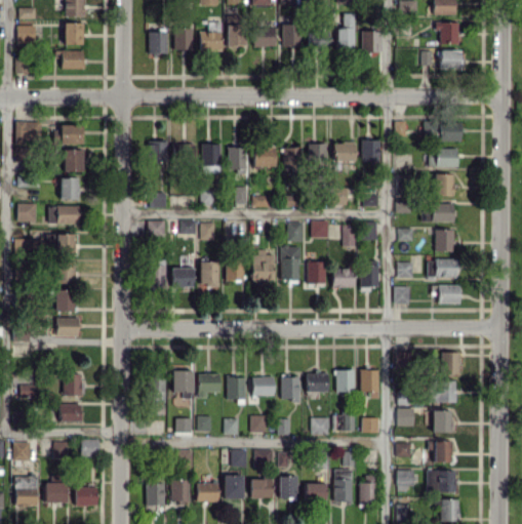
[(84,0),(66,0),(66,16),(84,16),(84,0)]
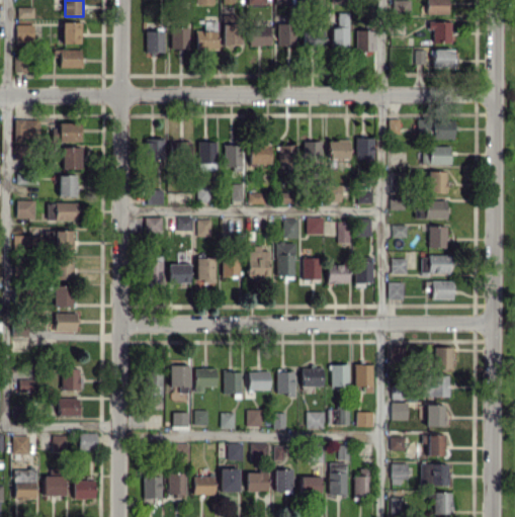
[(411,0),(394,0),(395,15),(412,14),(411,0)]
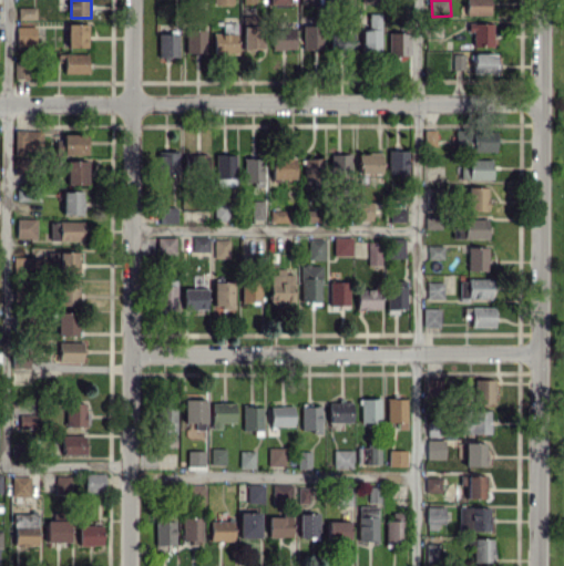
[(491,0),(468,0),(468,16),(492,16),(491,0)]
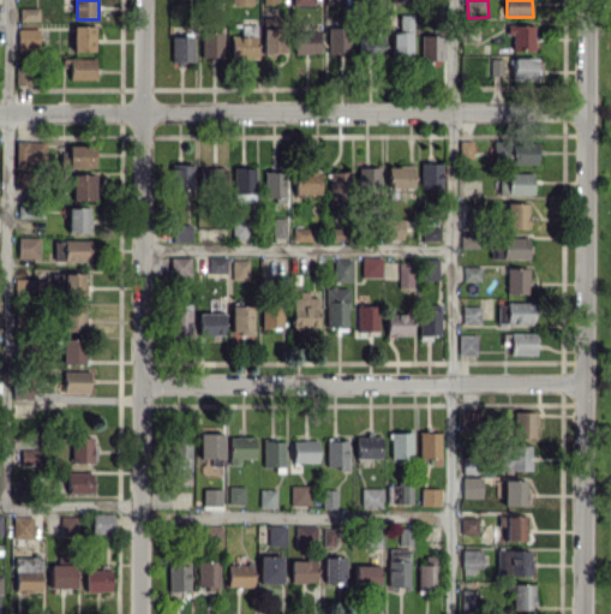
[(42,22),(42,9),(23,10),(23,22),(42,22)]
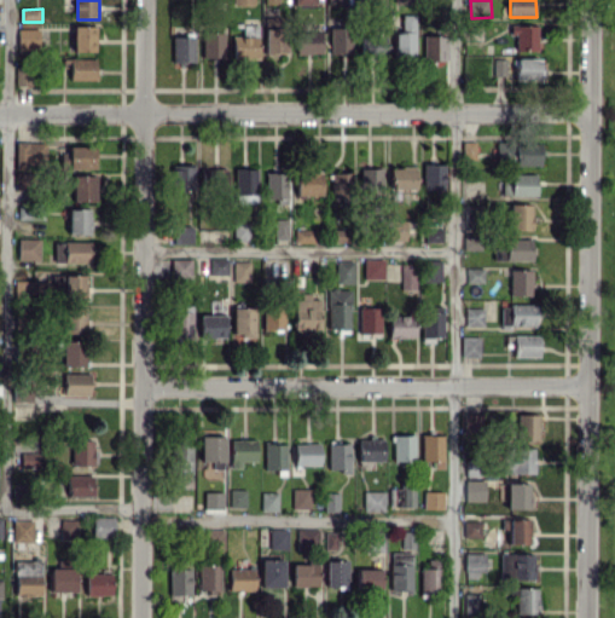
[(418,16),(404,16),(405,33),(396,34),(398,58),(418,58),(418,16)]
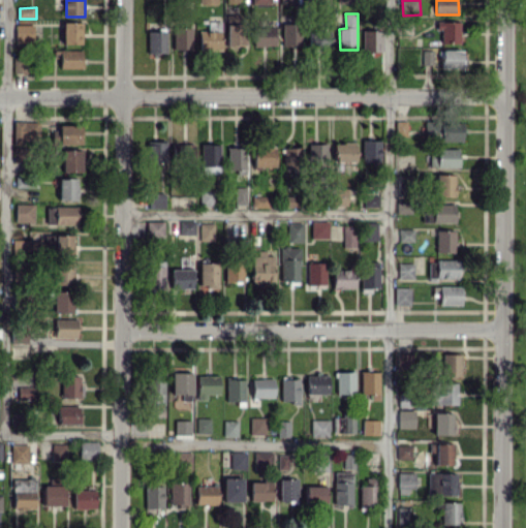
[(247,48),(247,16),(229,16),(228,48),(247,48)]
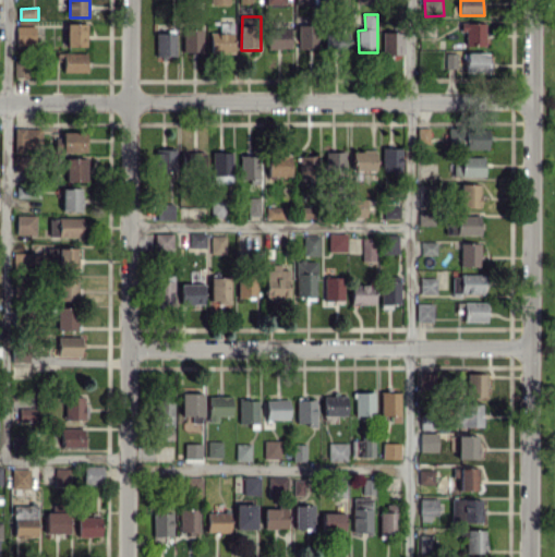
[(236,53),(237,23),(222,23),(221,34),(213,34),(213,53),(236,53)]
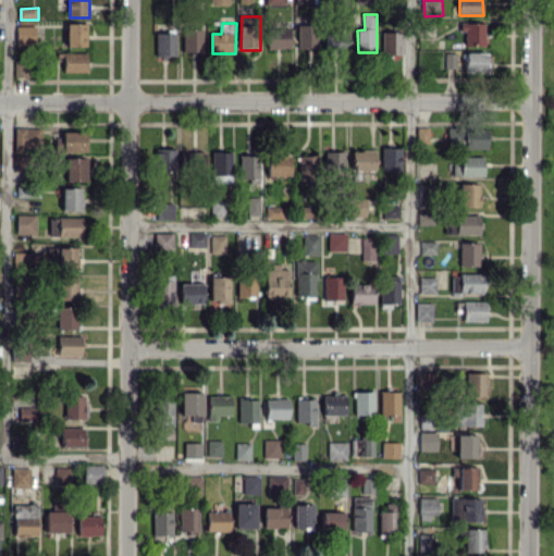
[(467,46),(487,47),(487,23),(463,23),(462,32),(467,32),(467,46)]
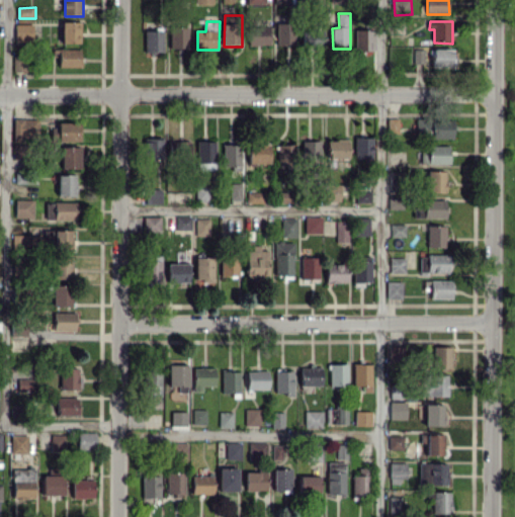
[(82,45),(83,22),(64,22),(64,44),(82,45)]
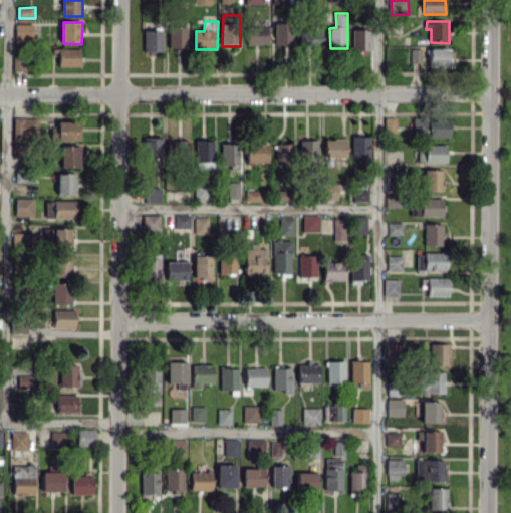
[(294,45),(294,23),(277,24),(277,45),(294,45)]
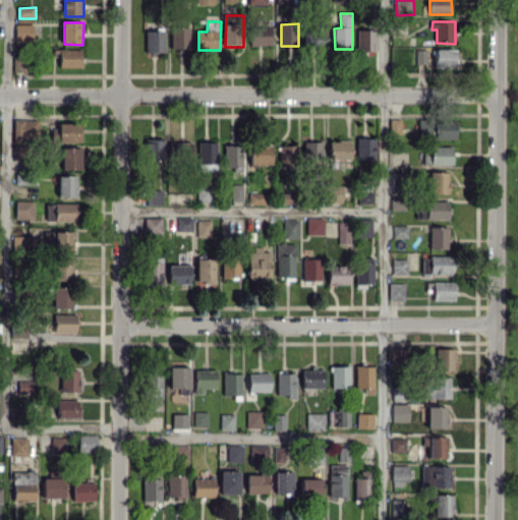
[(36,42),(35,24),(17,25),(17,42),(36,42)]
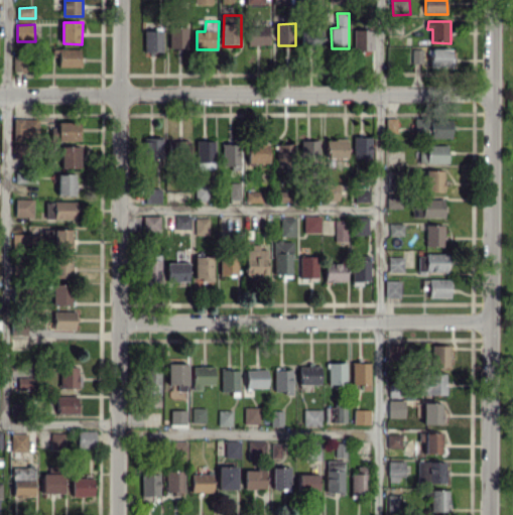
[(189,27),(170,27),(171,49),(189,48),(189,27)]
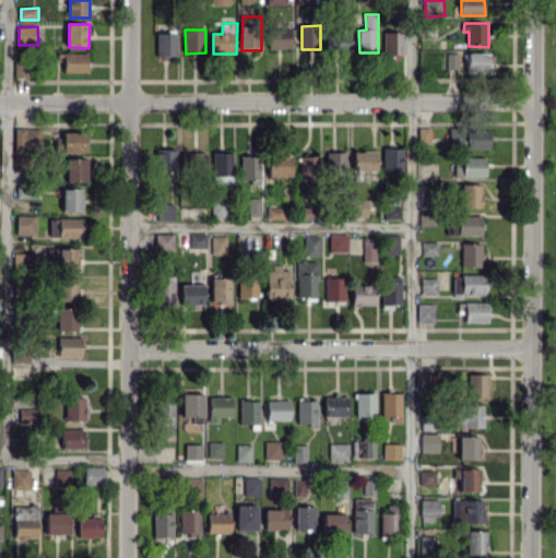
[(294,30),(273,30),(272,49),(294,49),(294,30)]
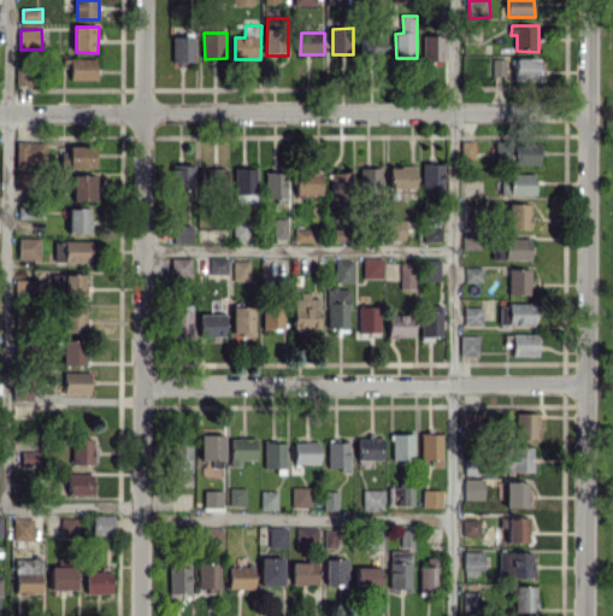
[(361,33),(361,59),(388,59),(387,33),(361,33)]
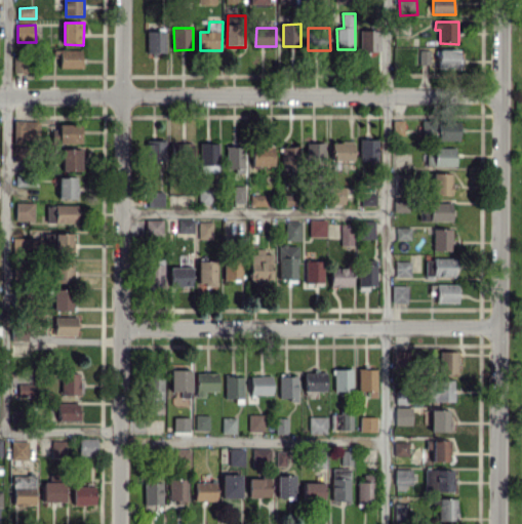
[(380,31),(362,31),(362,52),(382,51),(380,31)]
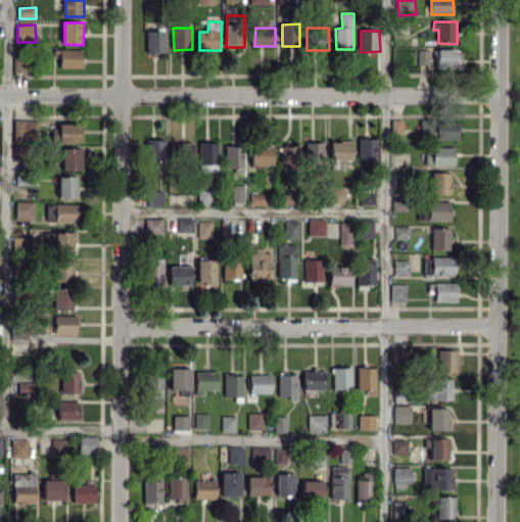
[(148,32),(149,53),(168,53),(167,32),(148,32)]
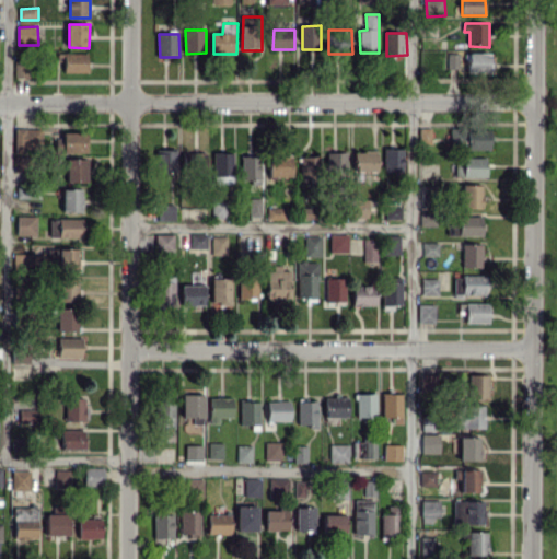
[(90,54),(66,54),(65,72),(89,73),(90,54)]
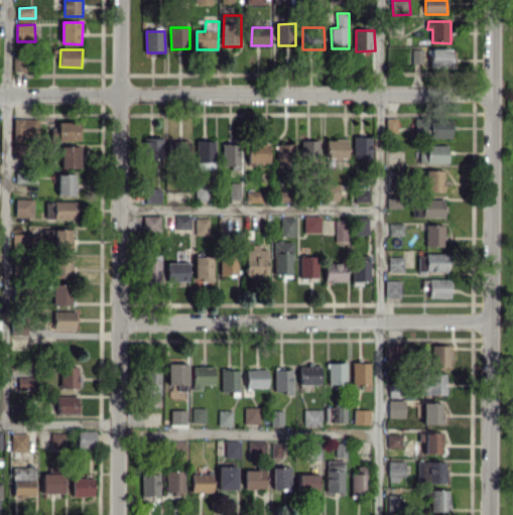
[(454,49),(432,49),(432,68),(454,68),(454,49)]
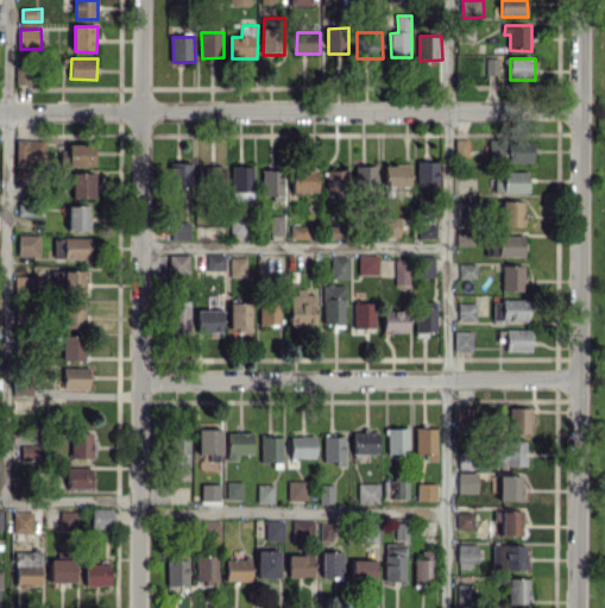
[(500,60),(489,60),(489,75),(500,76),(500,60)]
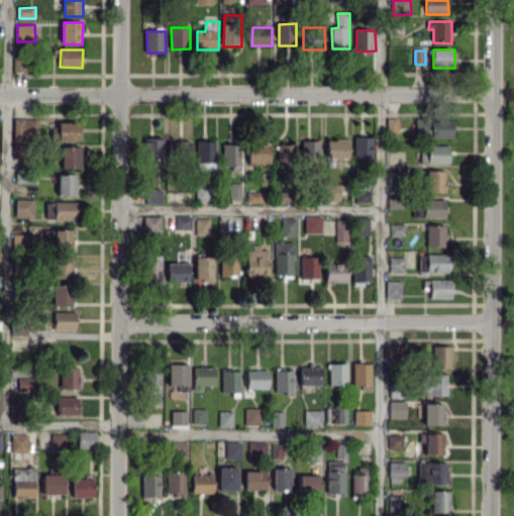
[(16,71),(28,72),(28,58),(17,57),(16,71)]
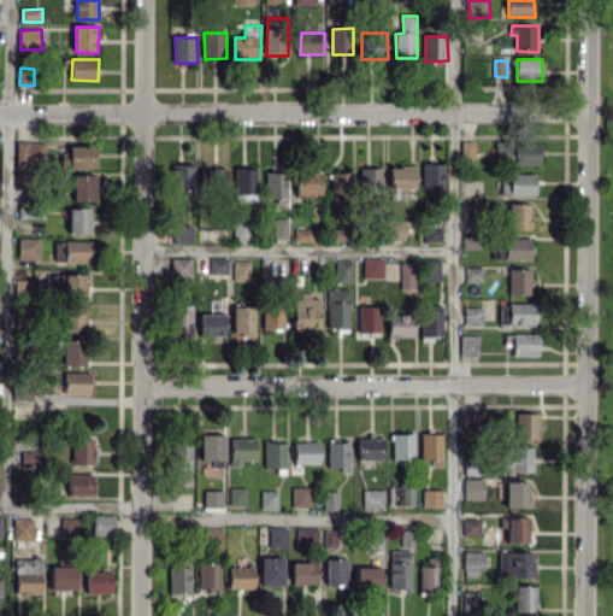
[(542,165),(542,144),(497,142),(497,164),(542,165)]
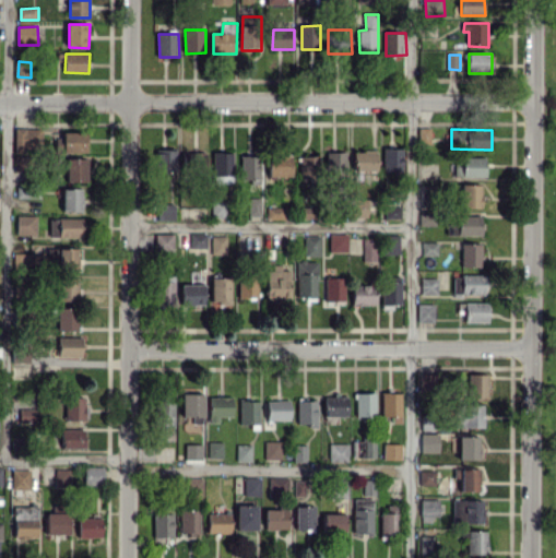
[(18,153),(44,152),(44,130),(18,130),(18,153)]
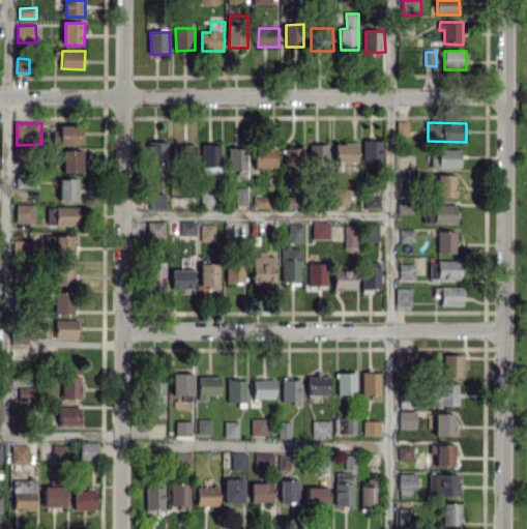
[(84,145),(84,126),(55,127),(55,145),(84,145)]
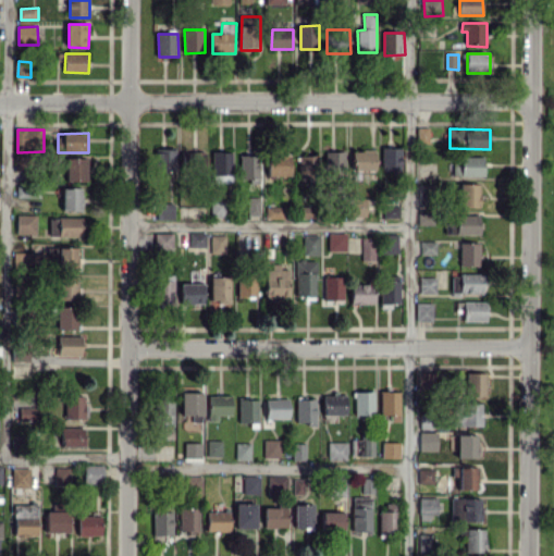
[(158,149),(159,172),(177,171),(177,148),(158,149)]
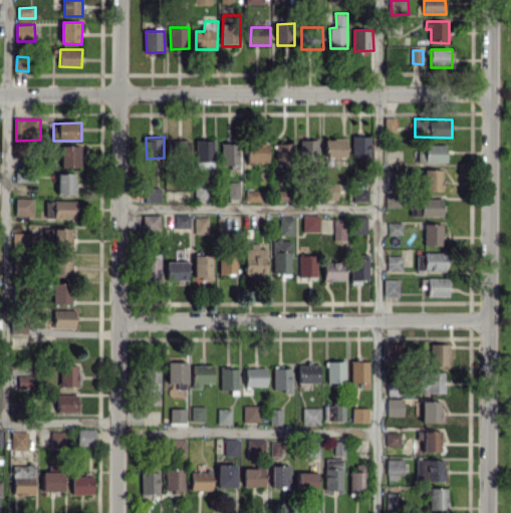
[(371,158),(372,137),(354,137),(354,158),(371,158)]
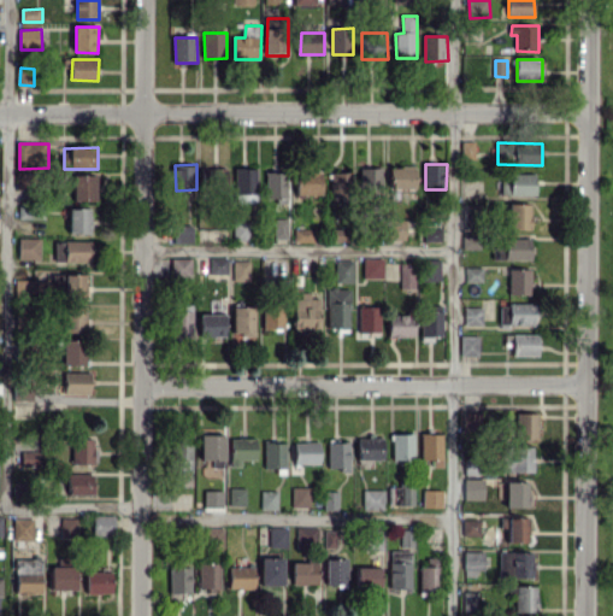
[(393,191),(418,191),(417,166),(392,168),(393,191)]
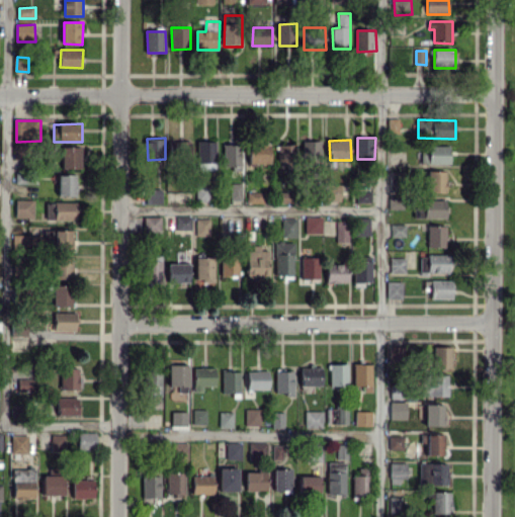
[(323,141),(304,142),(305,162),(323,162),(323,141)]
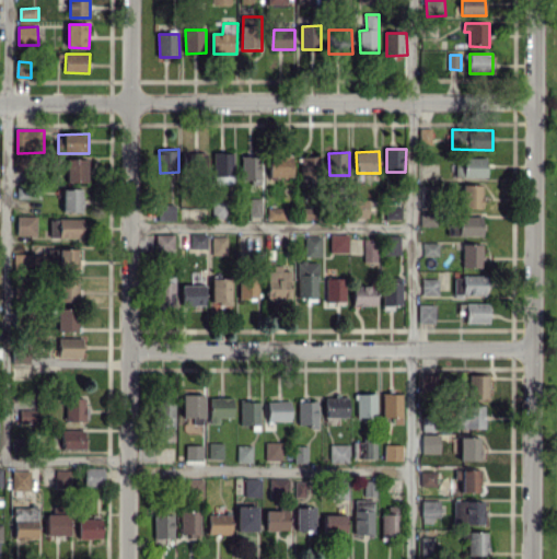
[(207,153),(185,153),(184,172),(207,172),(207,153)]
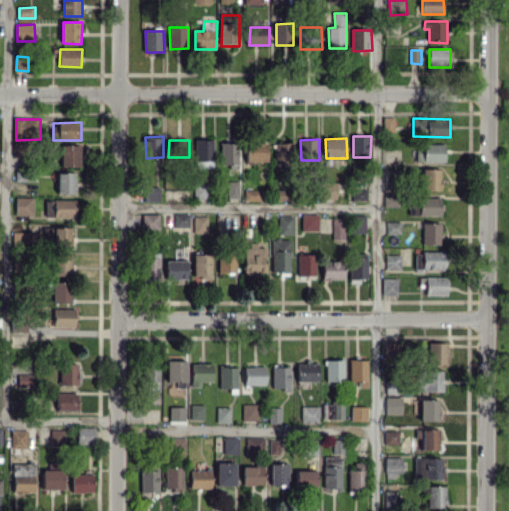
[(16,158),(29,158),(28,143),(15,144),(16,158)]
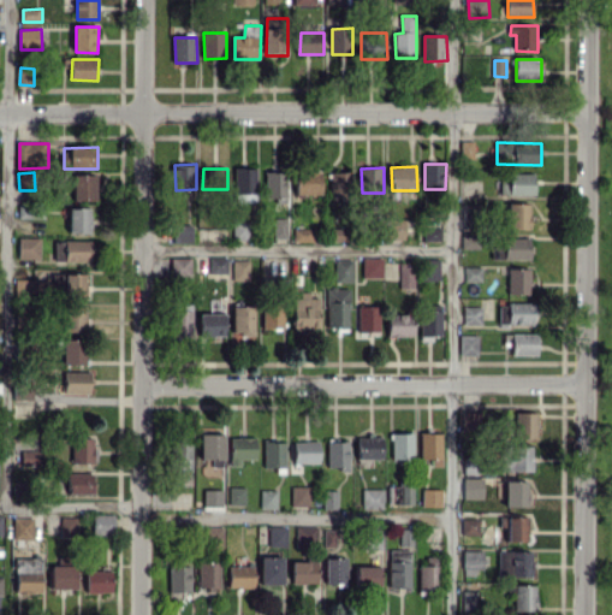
[(290,199),(290,172),(267,173),(267,199),(290,199)]
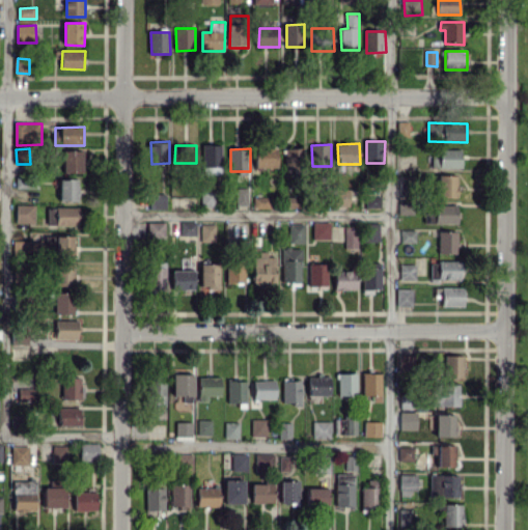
[(257,168),(278,168),(278,148),(257,148),(257,168)]
